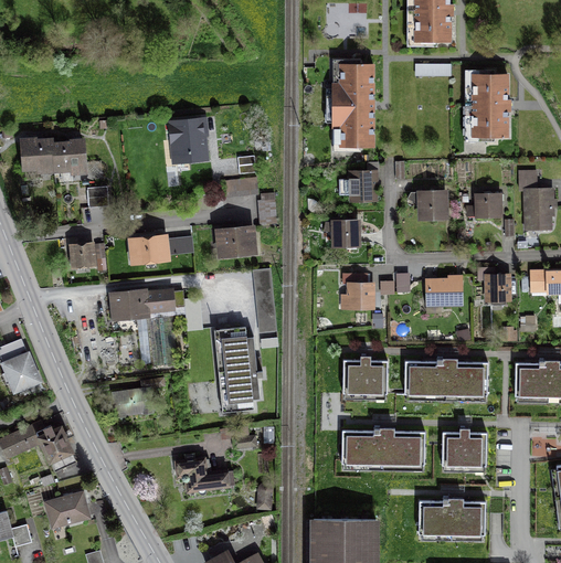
[(410,0),(410,36),(445,36),(444,0),(410,0)]
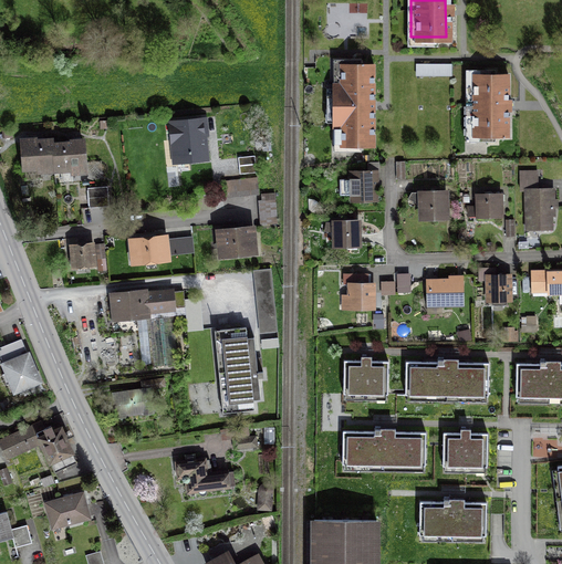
[(449,63),(414,63),(414,77),(449,77),(449,63)]
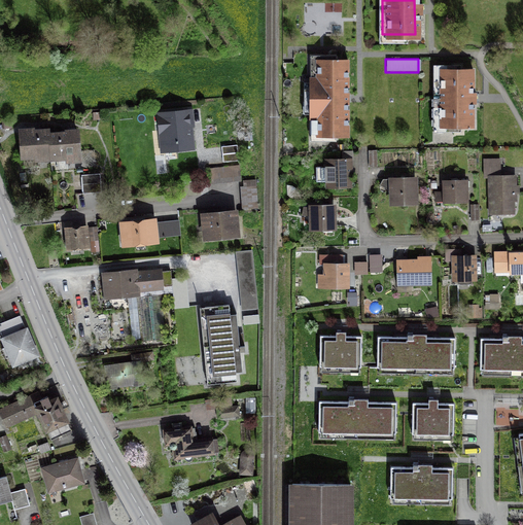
[(348,137),(349,62),(319,62),(319,78),(311,78),(310,119),(318,119),(318,137),(348,137)]
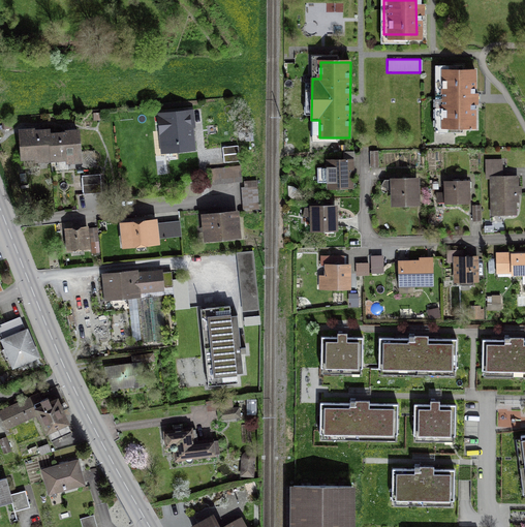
[(476,70),(442,70),(442,126),(476,126),(476,70)]
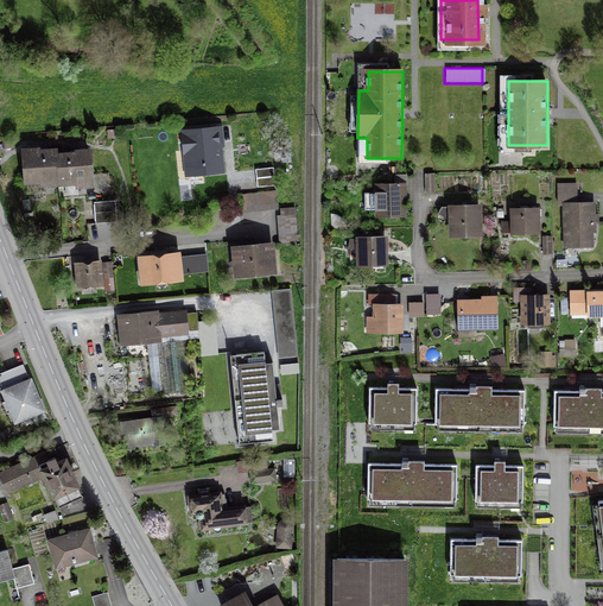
[(213,130),(179,133),(182,171),(215,168),(213,130)]
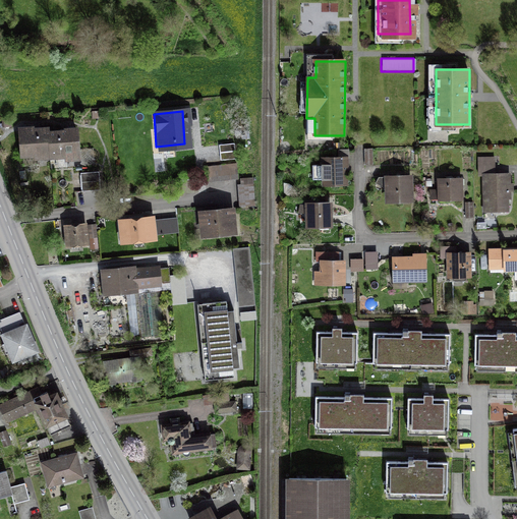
[(45,127),(47,151),(47,156),(79,154),(77,125),(45,127)]
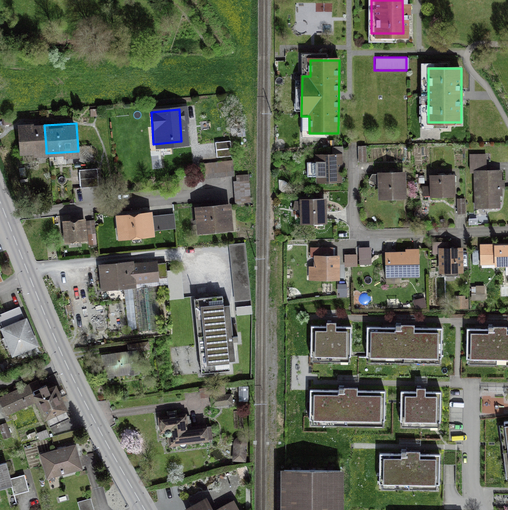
[(46,148),(44,125),(17,127),(19,150),(46,148)]
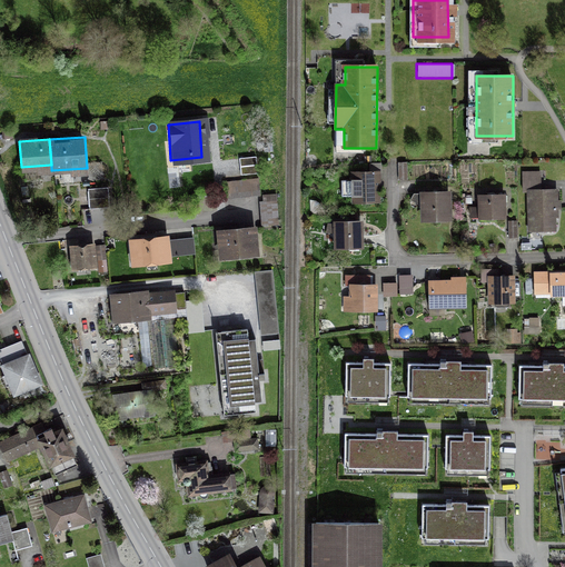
[(255,157),(238,159),(239,175),(256,173),(255,157)]
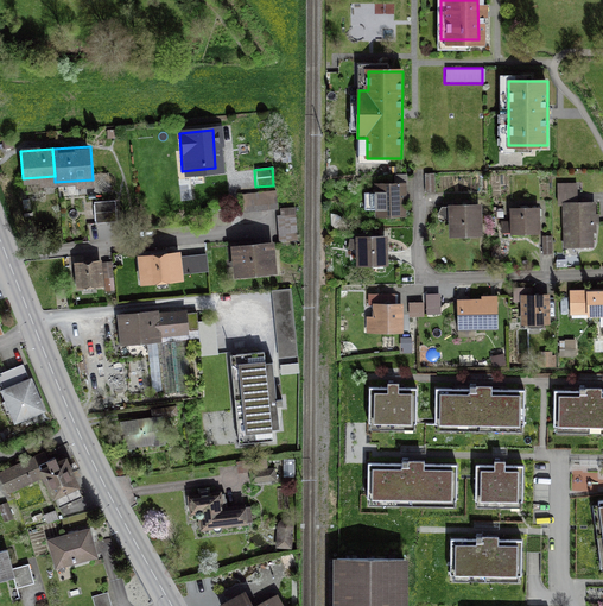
[(432,174),(421,174),(421,191),(432,191),(432,174)]
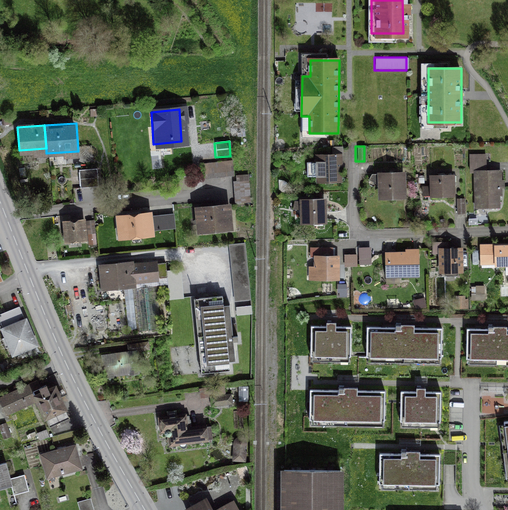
[(340,154),(313,154),(314,184),(341,183),(340,154)]
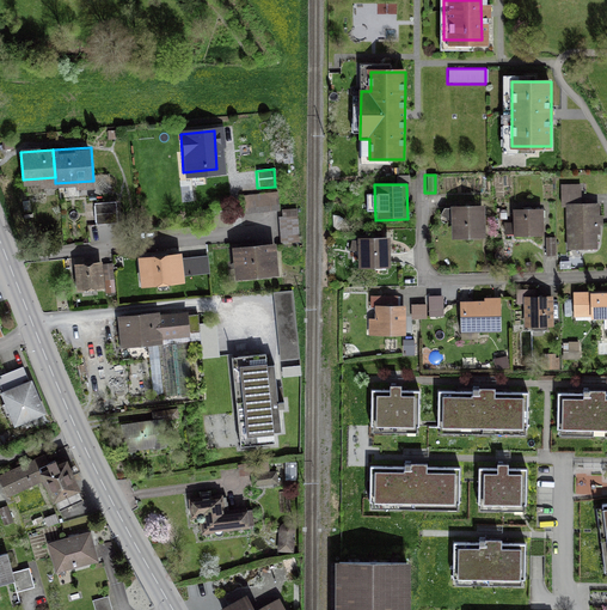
[(578,184),(558,184),(559,203),(580,202),(578,184)]
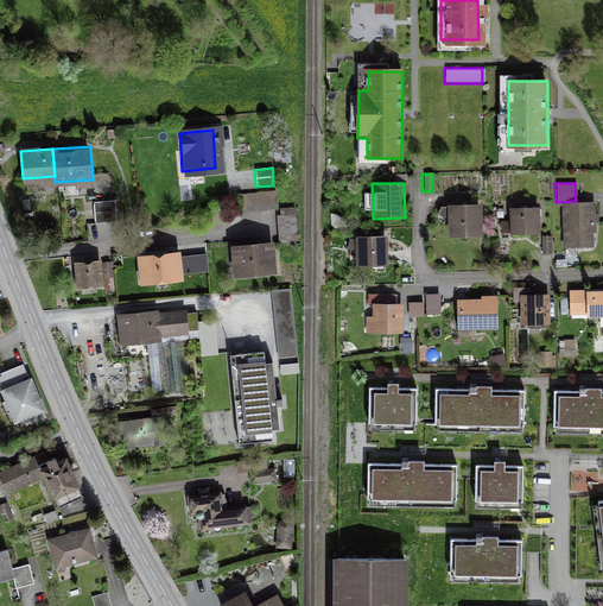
[(272,190),(237,194),(239,210),(273,207),(272,190)]
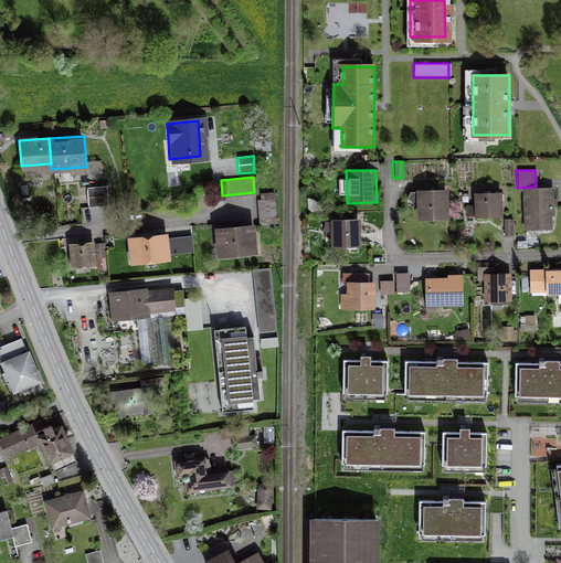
[(107,186),(86,188),(87,209),(80,209),(81,224),(116,222),(115,204),(108,205),(107,186)]
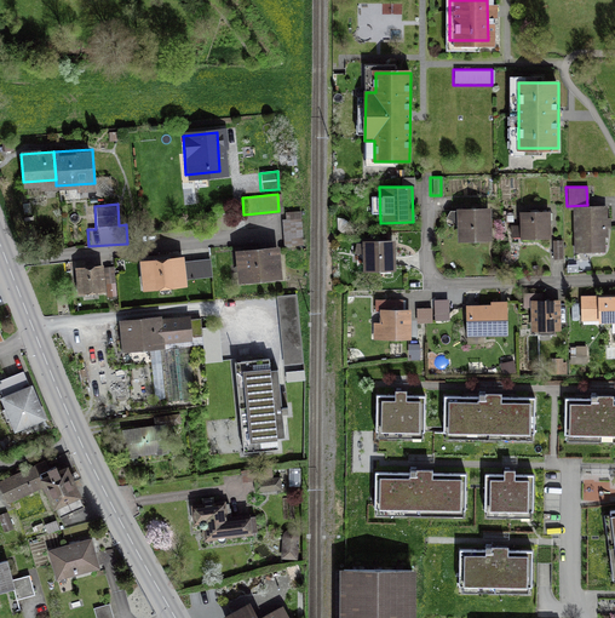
[(490,207),(455,209),(457,241),(492,240),(490,207)]
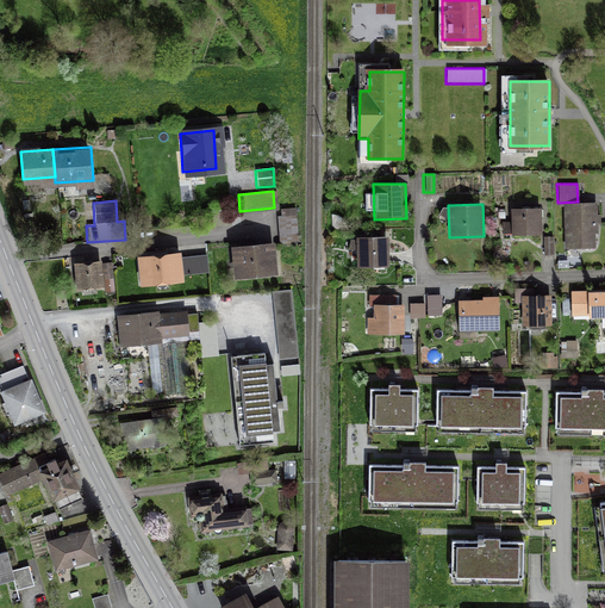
[(596,204),(563,204),(563,247),(596,247),(596,204)]
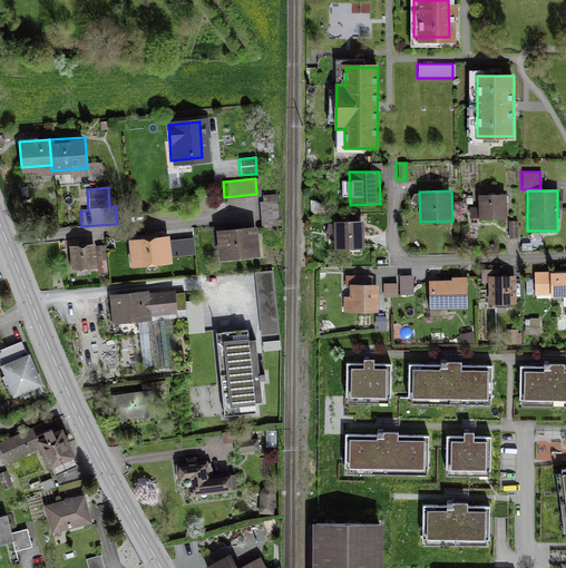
[(274,194),(259,196),(261,225),(276,224),(274,194)]
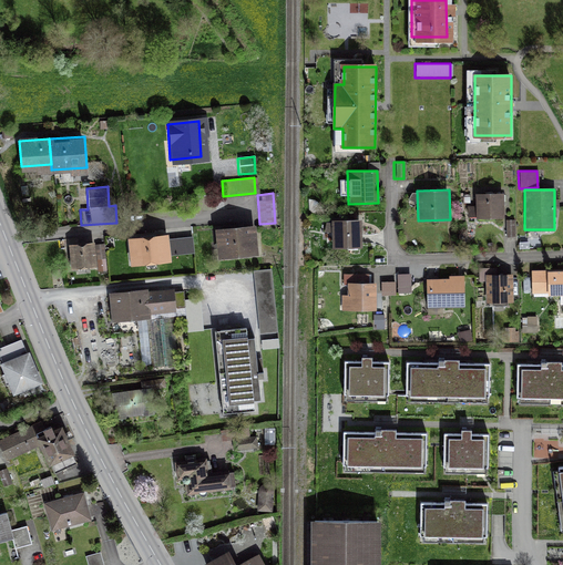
[(503,193),(477,193),(477,218),(503,218),(503,193)]
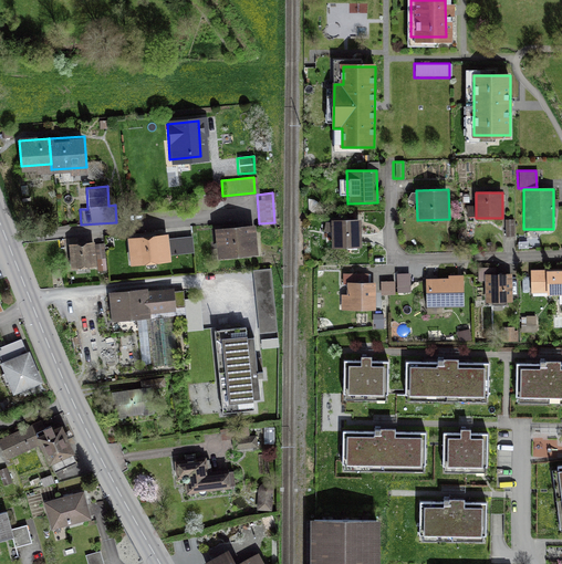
[(360,219),(331,220),(332,248),(361,247),(360,219)]
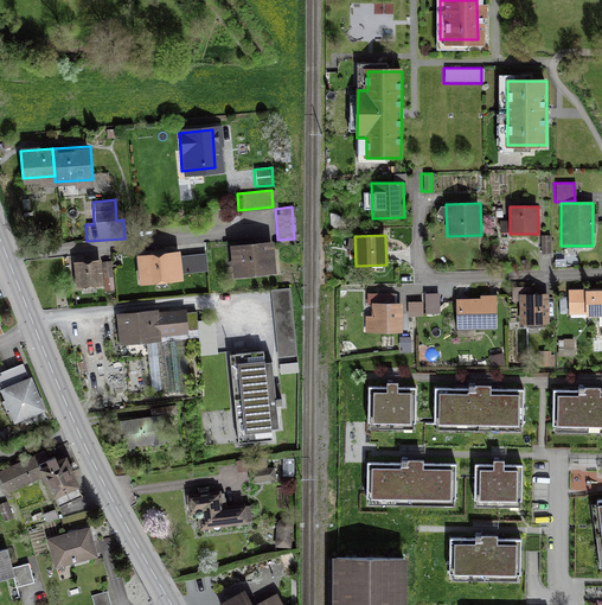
[(549,236),(538,236),(538,254),(549,253),(549,236)]
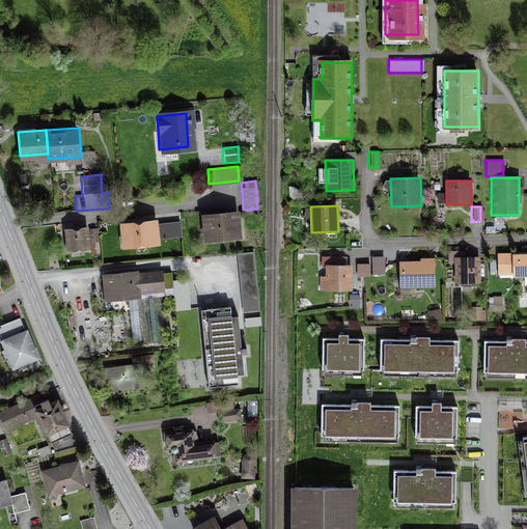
[(239,212),(202,215),(204,241),(241,237),(239,212)]
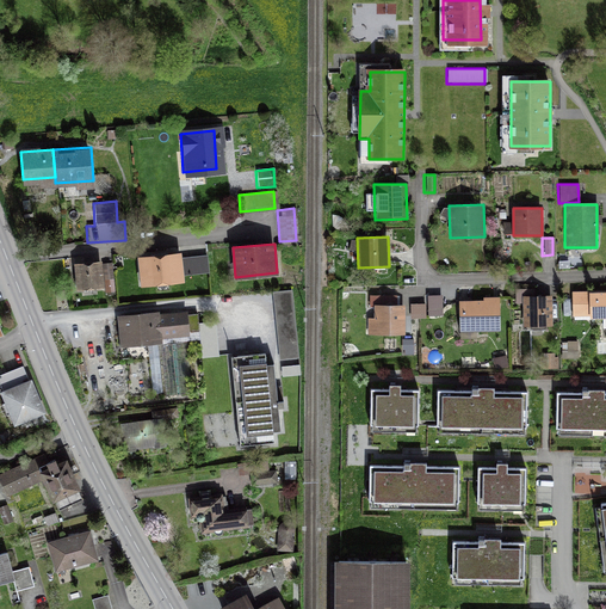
[(181,252),(138,257),(142,287),(185,282),(181,252)]
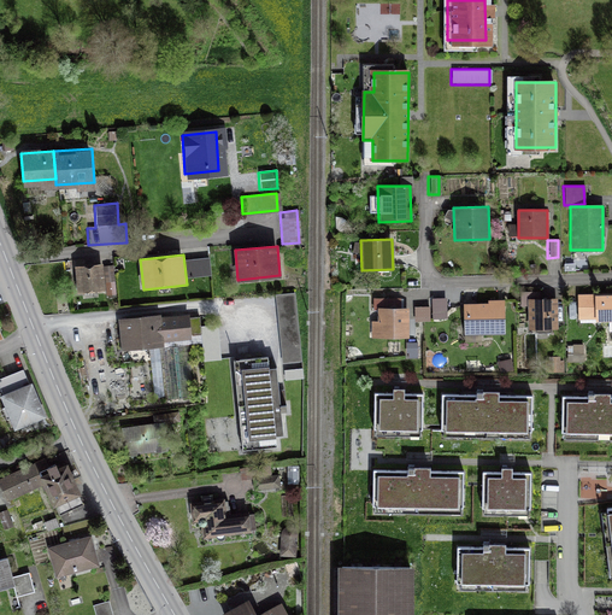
[(95,261),(68,264),(71,292),(99,288),(95,261)]
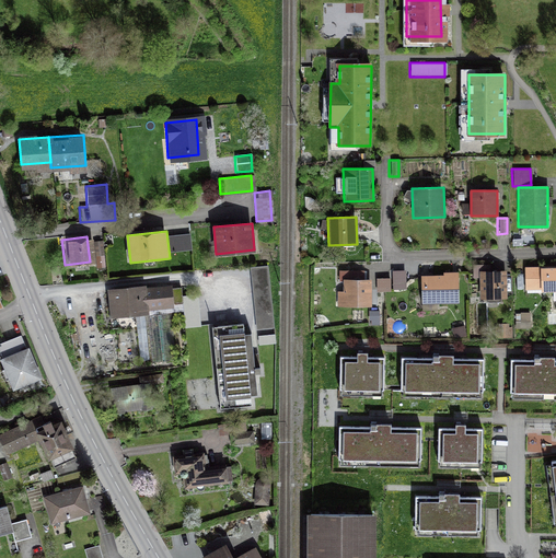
[(265,266),(248,268),(255,330),(271,328),(265,266)]
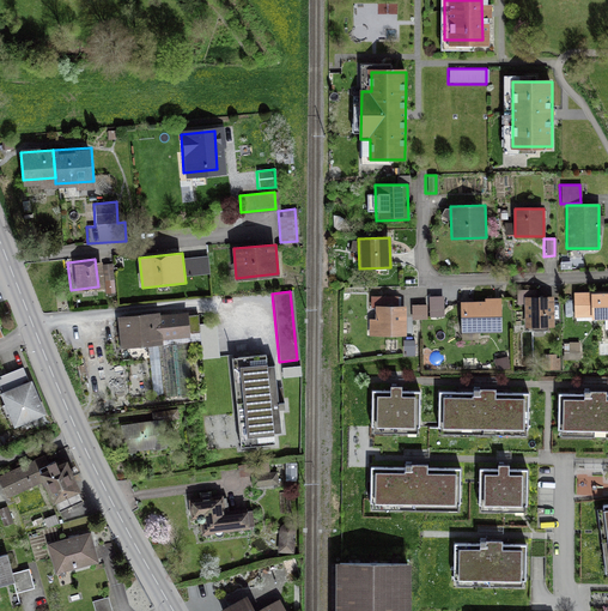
[(607,292),(575,294),(575,316),(607,316),(607,292)]
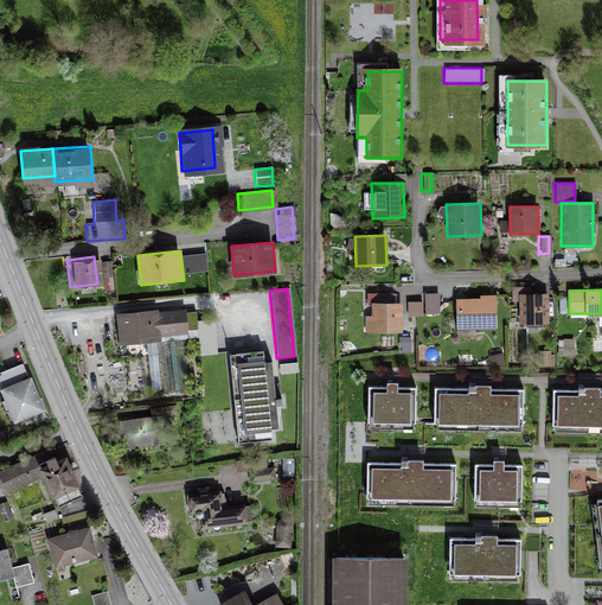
[(435,311),(435,293),(424,293),(423,311),(435,311)]
